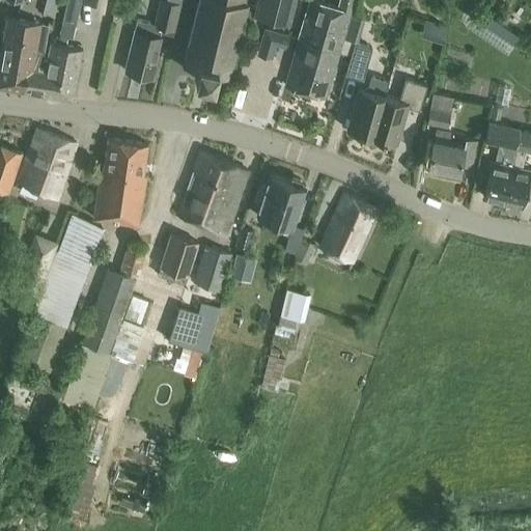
[(58,0),(46,0),(42,16),(54,19),(58,0)]
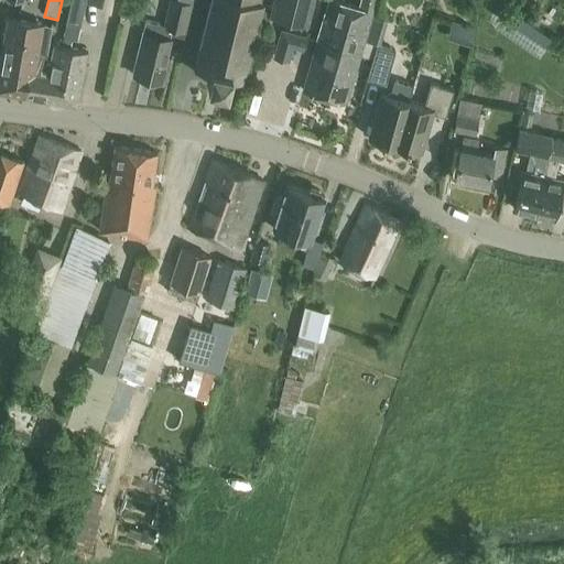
[(85,0),(69,0),(65,25),(79,29),(85,0)]
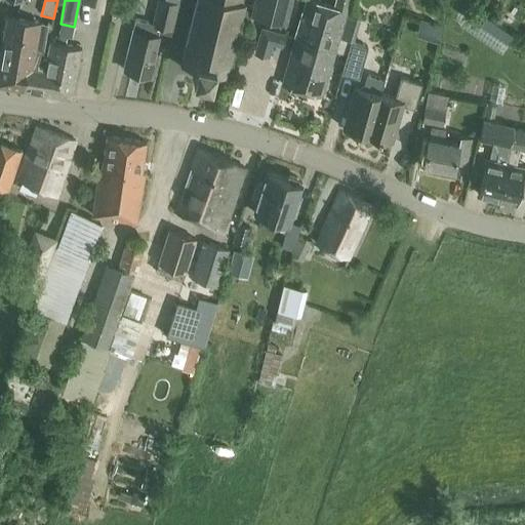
[(152,77),(160,45),(167,47),(171,31),(172,31),(178,4),(177,4),(177,0),(157,0),(152,24),(136,19),(134,31),(124,71),(152,77)]
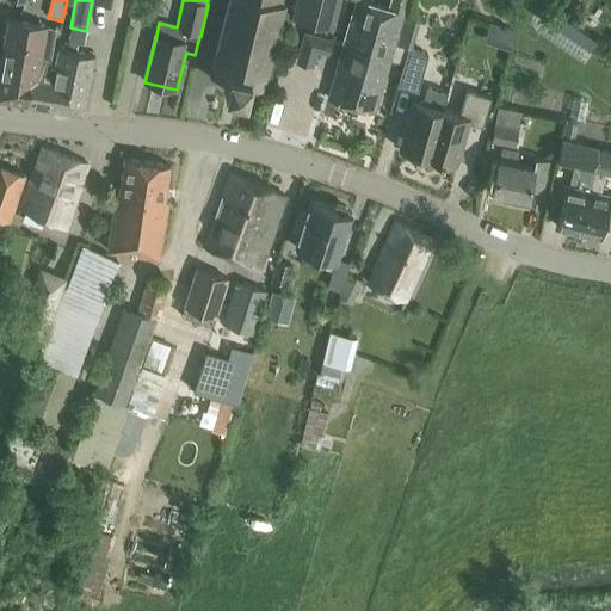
[(227,0),(210,75),(227,79),(224,88),(246,94),(247,84),(265,87),(284,2),(282,2),(282,0),(227,0)]
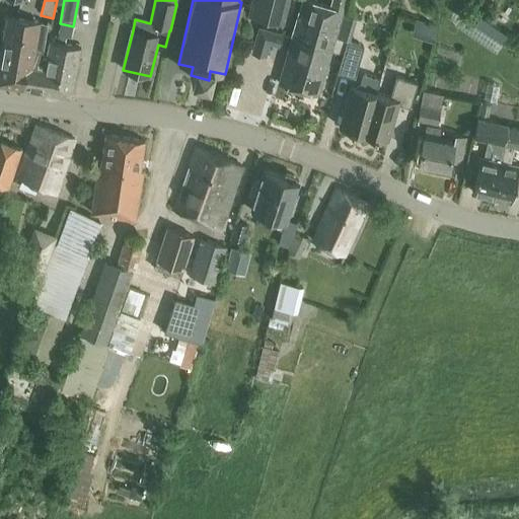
[(250,0),(246,17),(283,25),(289,0),(250,0)]
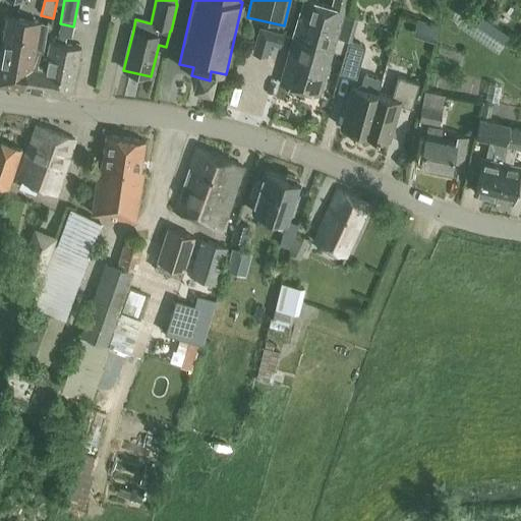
[(304,0),(294,40),(334,51),(337,40),(346,43),(353,14),(304,0)]
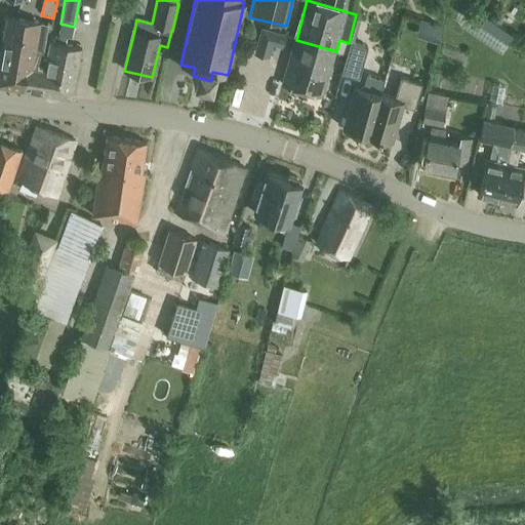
[(485,17),(479,27),(508,46),(514,38),(485,17)]
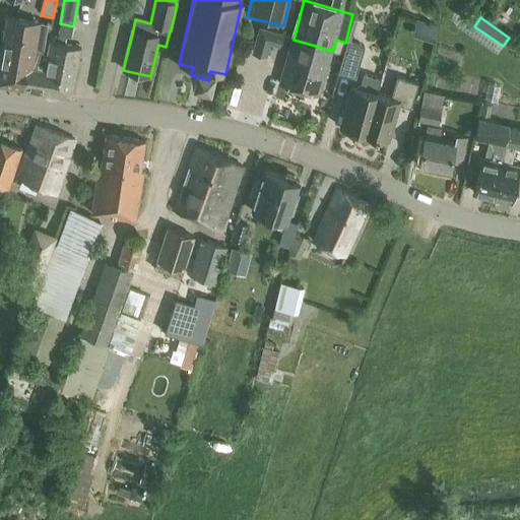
[(7,18),(3,43),(43,50),(48,25),(7,18)]
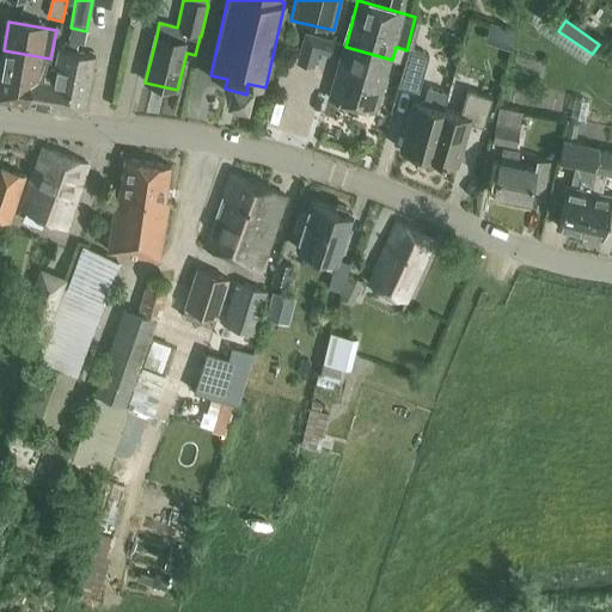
[(313,69),(318,54),(328,56),(331,41),(304,34),(295,65),(313,69)]
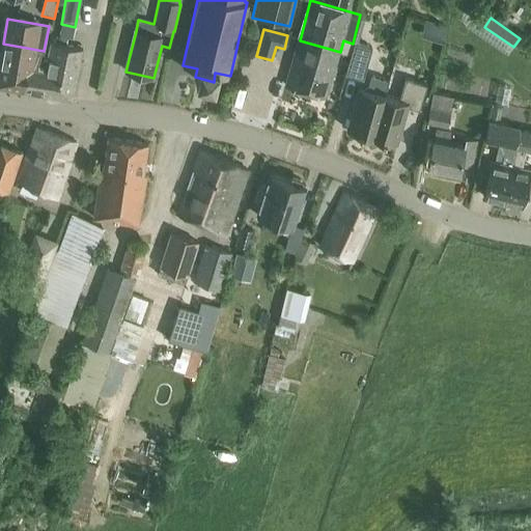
[(340,52),(300,40),(285,87),(326,100),(337,62),(339,54),(350,56),(353,44),(343,40),(340,52)]
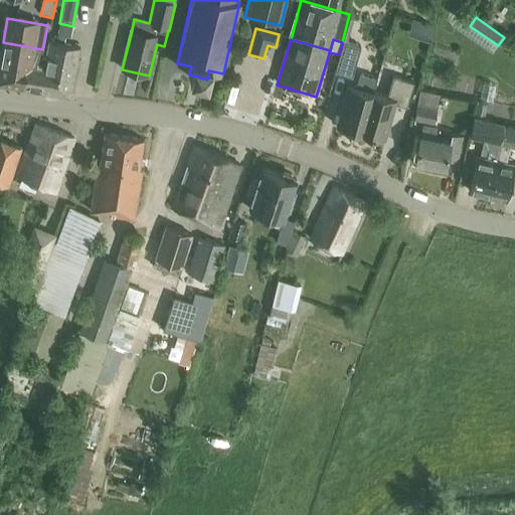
[(42,49),(3,42),(0,57),(0,86),(23,90),(26,73),(31,74),(31,73),(38,74),(39,68),(42,49)]
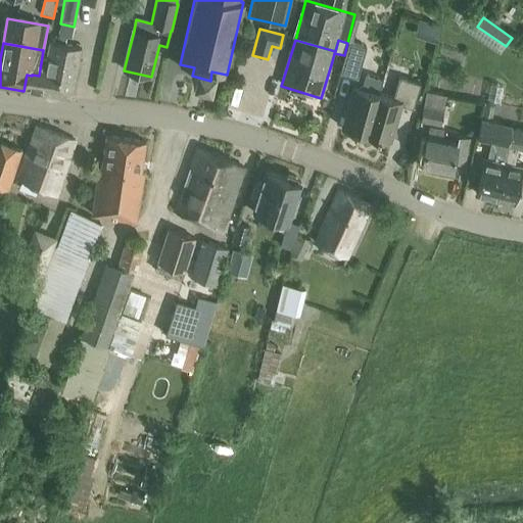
[(27,75),(24,91),(46,95),(48,89),(44,88),(45,84),(48,84),(50,77),(56,78),(57,73),(55,73),(56,67),(58,68),(59,65),(61,65),(65,46),(50,43),(45,70),(40,69),(39,76),(32,75),(32,76),(27,75)]
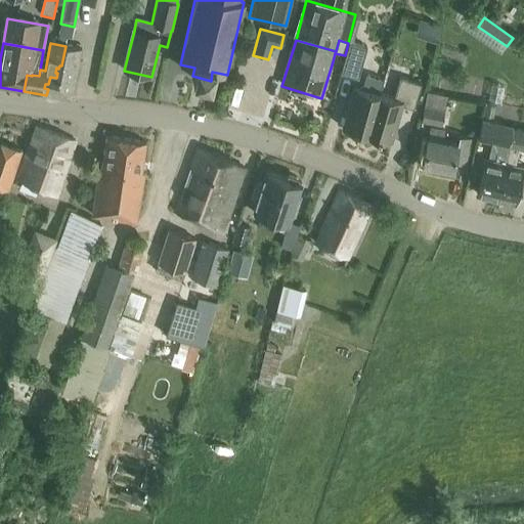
[(358,80),(367,49),(350,44),(341,76),(358,80)]
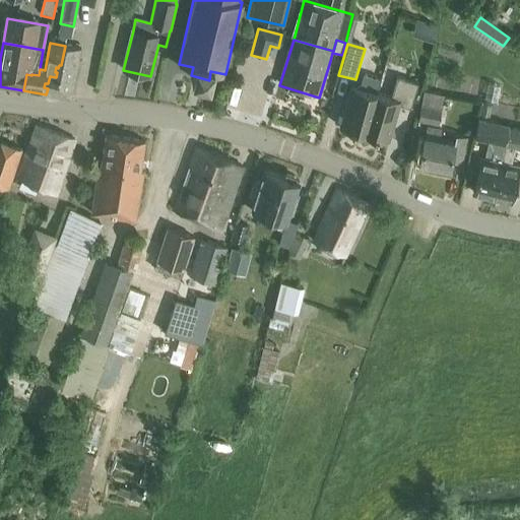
[(58,68),(56,67),(55,72),(57,72),(56,77),(50,76),(48,83),(45,83),(44,87),(48,88),(46,94),(72,100),(81,49),(65,46),(61,65),(59,65),(58,68)]
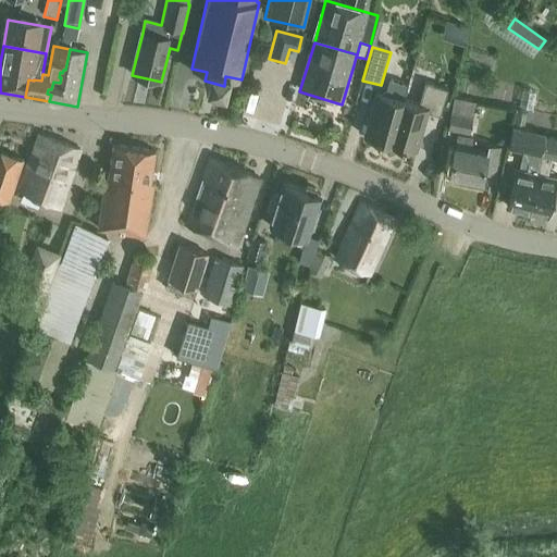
[(385,89),(379,94),(376,94),(364,137),(392,145),(404,100),(408,86),(388,79),(385,89)]
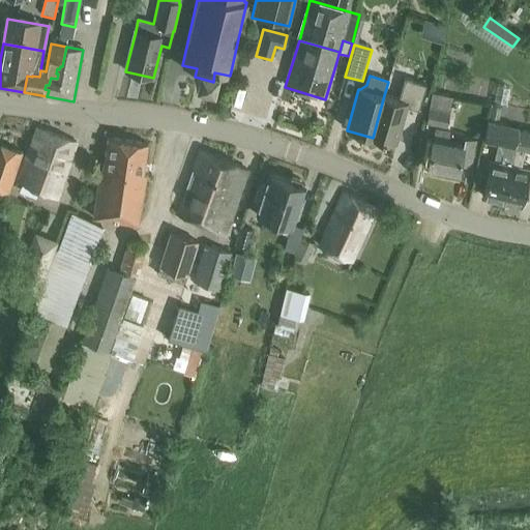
[(384,95),(373,138),(396,145),(407,108),(419,111),(427,84),(405,78),(399,99),(384,95)]
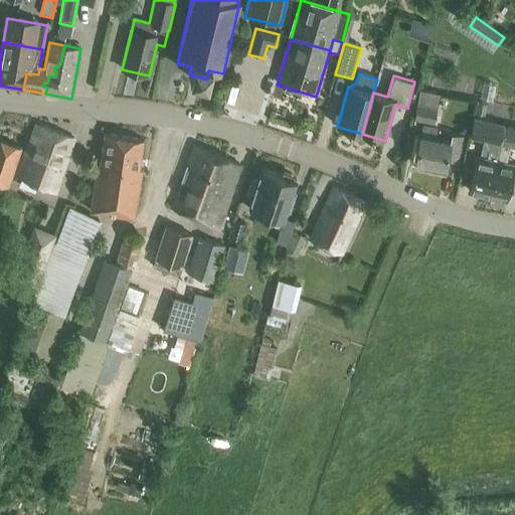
[(419,91),(419,92),(414,121),(434,125),(440,95),(419,91)]
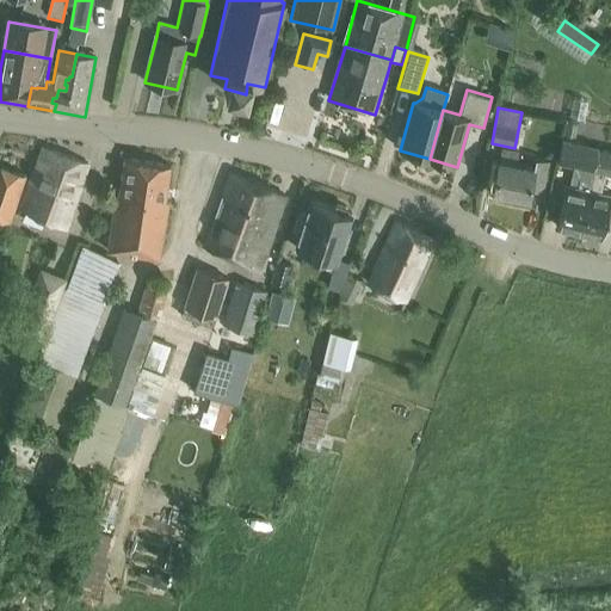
[(580,176),(581,177),(578,190),(565,186),(556,227),(580,233),(592,179),(599,149),(581,144),(581,146),(563,142),(561,146),(578,149),(575,162),(584,164),(580,176)]
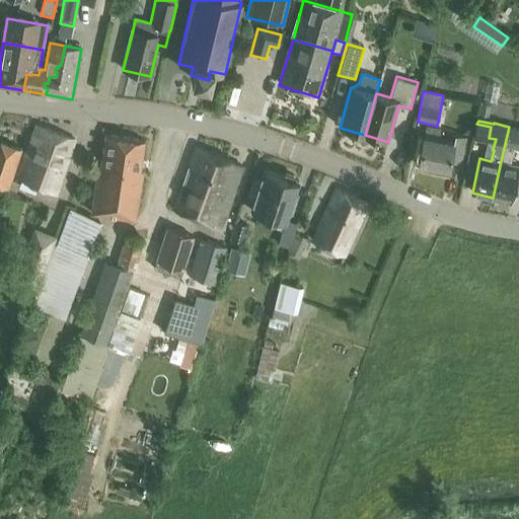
[(36,126),(29,144),(68,159),(75,140),(36,126)]
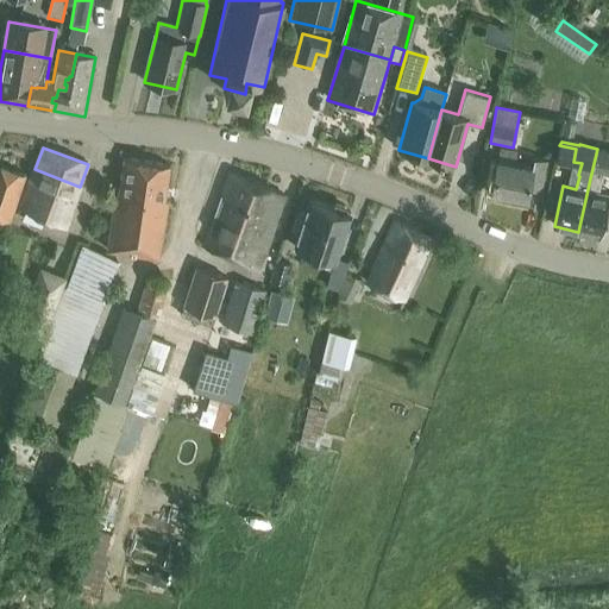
[(501,149),(498,161),(497,161),(491,192),(527,198),(528,189),(544,192),(550,163),(534,159),(533,168),(515,164),(518,152),(501,149)]
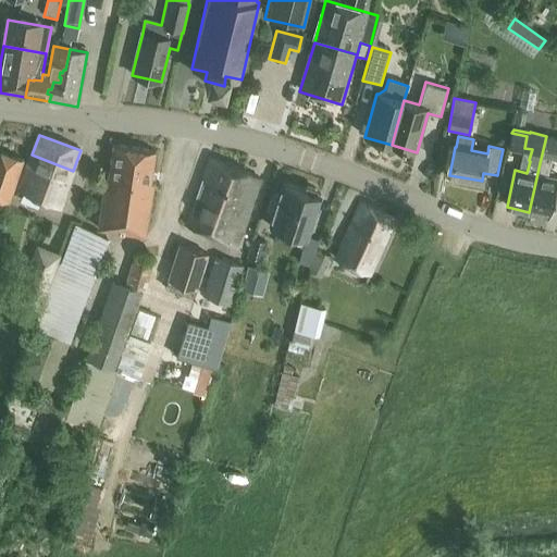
[(556,137),(546,136),(540,163),(529,212),(548,217),(556,180),(544,176),(548,159),(556,161),(556,137)]
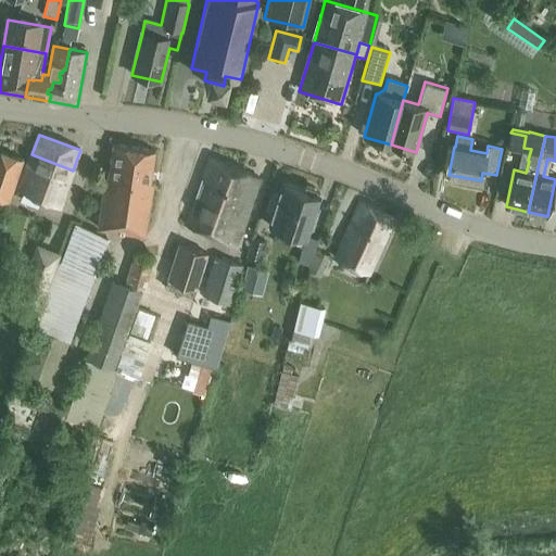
[(150,184),(155,151),(113,146),(110,178),(106,177),(101,229),(146,236),(153,184),(150,184)]
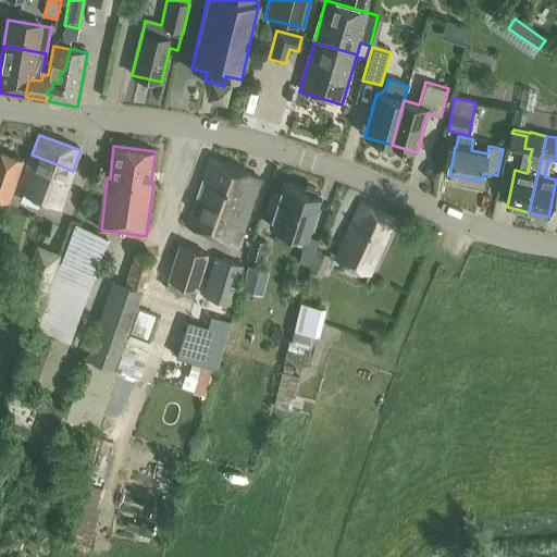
[(0,152),(0,199),(8,202),(23,162),(0,152)]
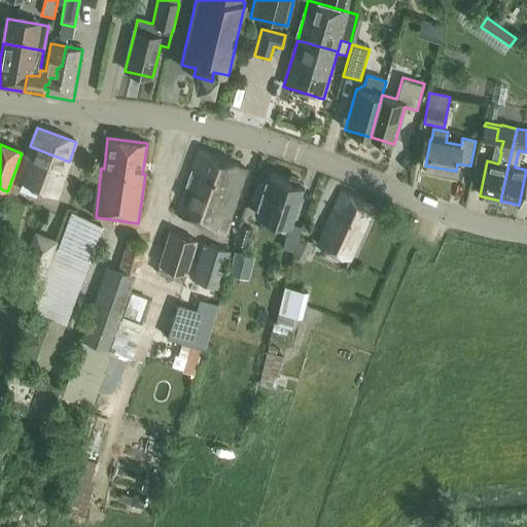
[(69,162),(30,146),(16,180),(57,197),(69,162)]
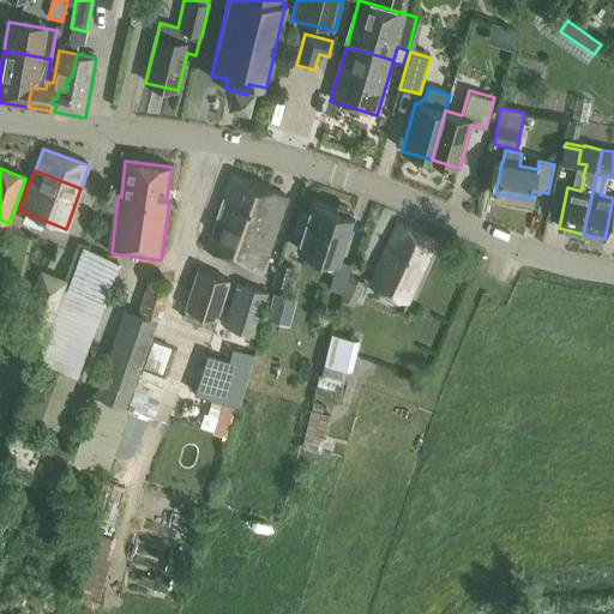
[(258,215),(268,190),(233,174),(206,248),(227,257),(234,239),(238,240),(241,230),(245,232),(248,222),(244,221),(247,211),(258,215)]
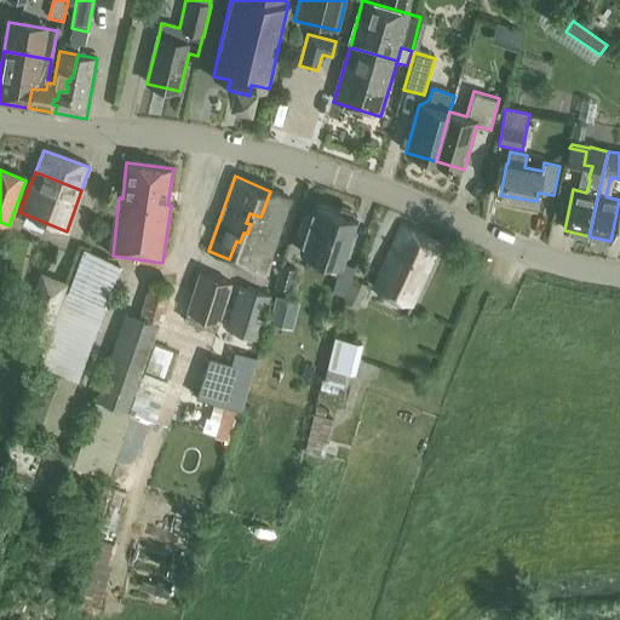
[(290,199),(270,191),(260,217),(250,213),(246,223),(251,224),(247,234),(244,233),(240,242),(236,241),(229,259),(263,274),(290,199)]
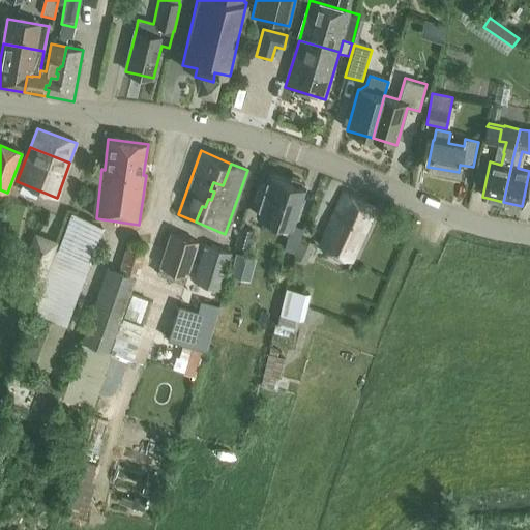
[(257,202),(261,203),(257,215),(292,227),(305,186),(270,174),(266,185),(263,184),(257,202)]
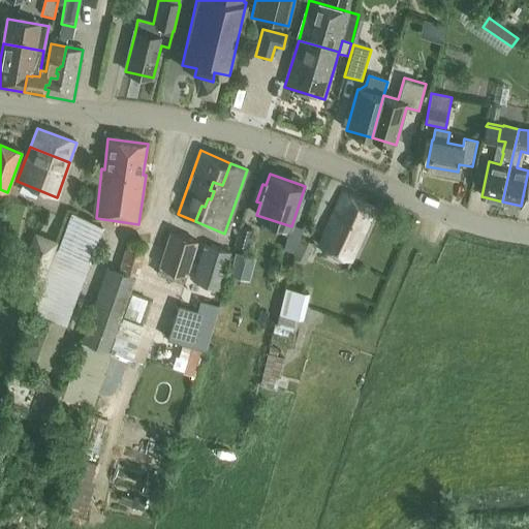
[(375,208),(343,193),(318,247),(350,261),(375,208)]
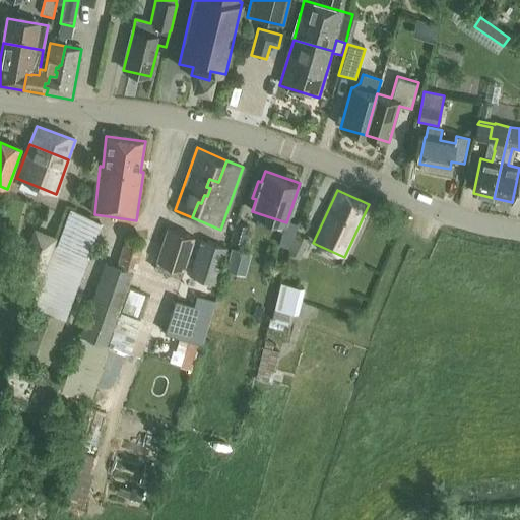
[(34,309),(17,353),(49,365),(65,319),(64,319),(87,257),(89,259),(103,222),(70,209),(56,246),(30,308),(34,309)]
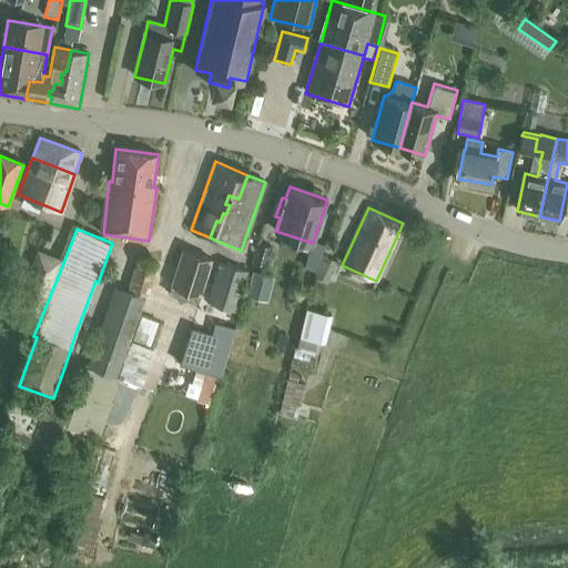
[(257,244),(252,262),(266,265),(272,247),(257,244)]
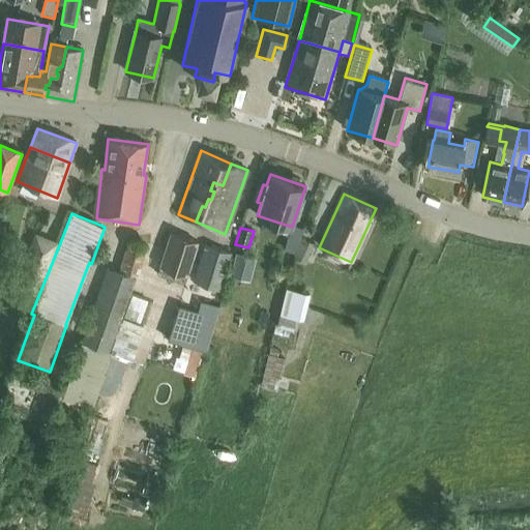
[(35,235),(27,256),(15,286),(35,294),(56,243),(35,235)]
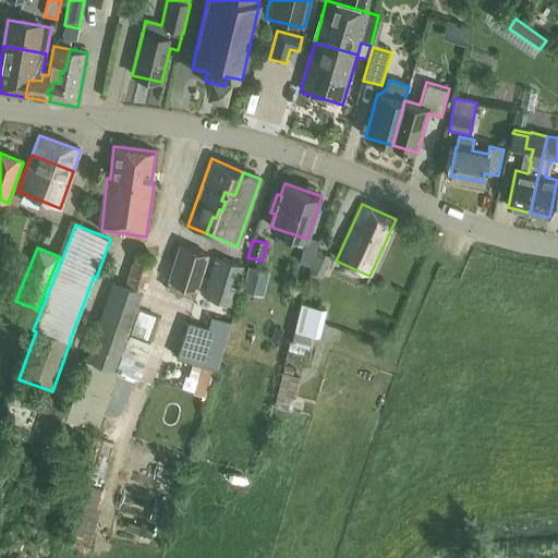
[(179,249),(170,277),(197,286),(207,256),(179,249)]
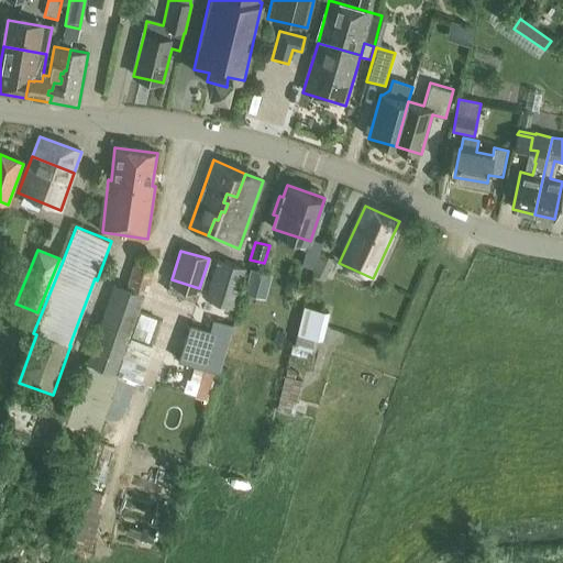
[(326,280),(334,261),(320,254),(311,274),(326,280)]
